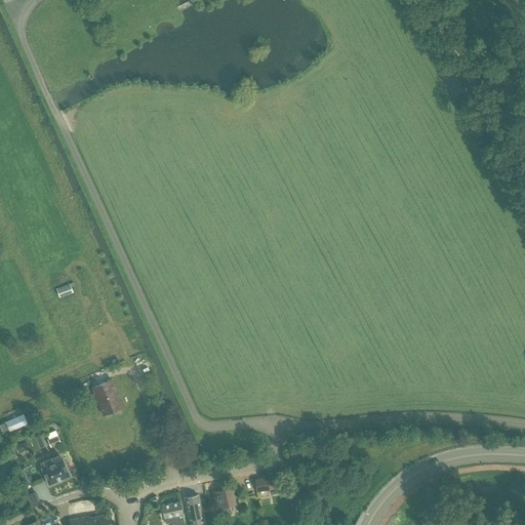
[(59,296),(72,292),(69,284),(56,288),(59,296)]
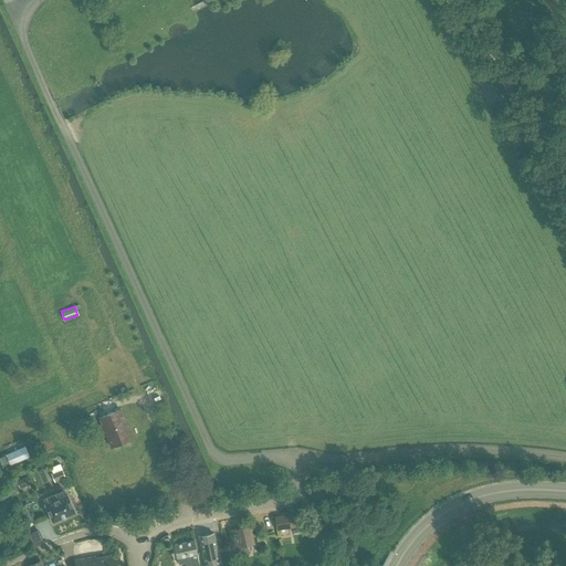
[(112,447),(133,438),(121,409),(100,418),(112,447)]
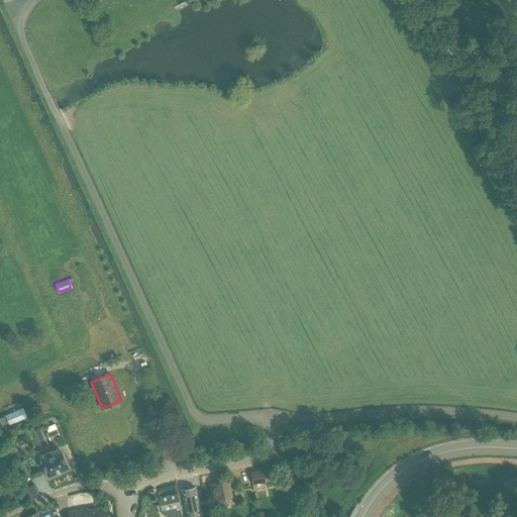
[(36,404),(39,411),(49,407),(46,400),(36,404)]
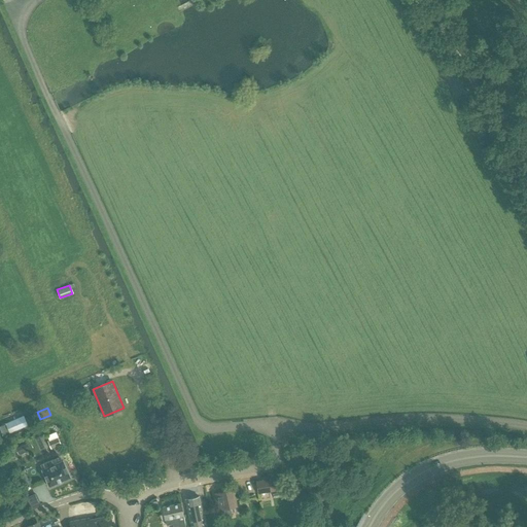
[(6,424),(0,425),(0,432),(2,436),(10,433),(28,426),(23,416),(5,423),(6,424)]
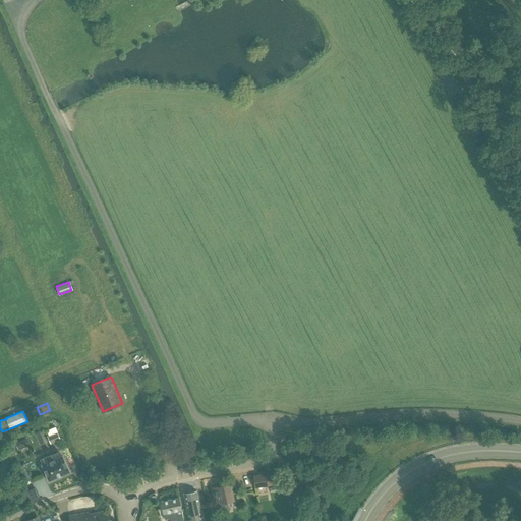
[(60,440),(55,427),(47,430),(49,436),(48,437),(51,443),(60,440)]
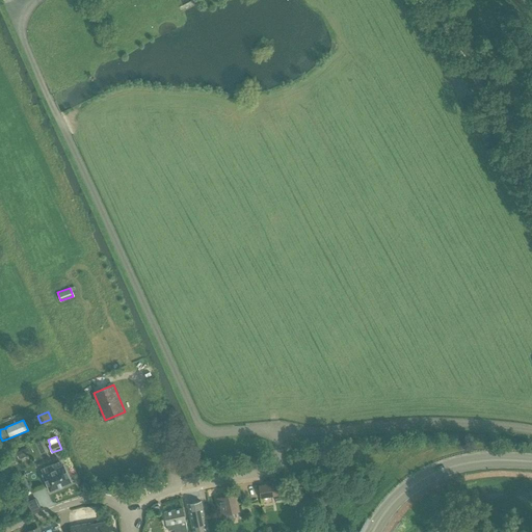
[(25,449),(16,453),(19,458),(20,457),(22,458),(26,457),(26,455),(27,454),(25,449)]
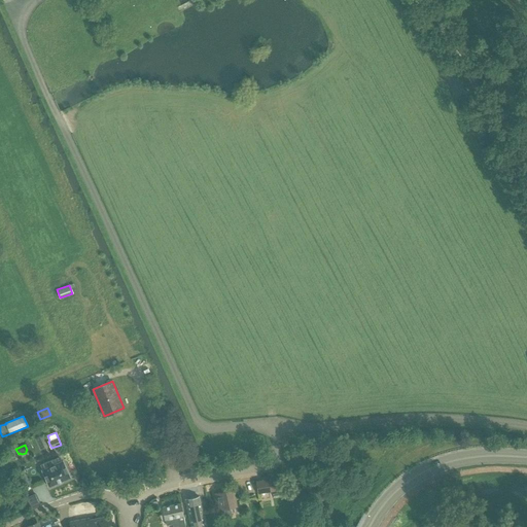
[(70,477),(63,460),(55,464),(53,460),(41,465),(43,469),(41,469),(48,486),(70,477)]
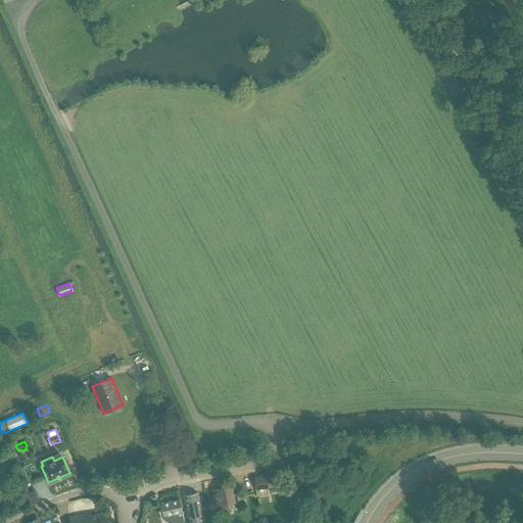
[(256,489),(275,486),(273,474),(254,477),(256,489)]
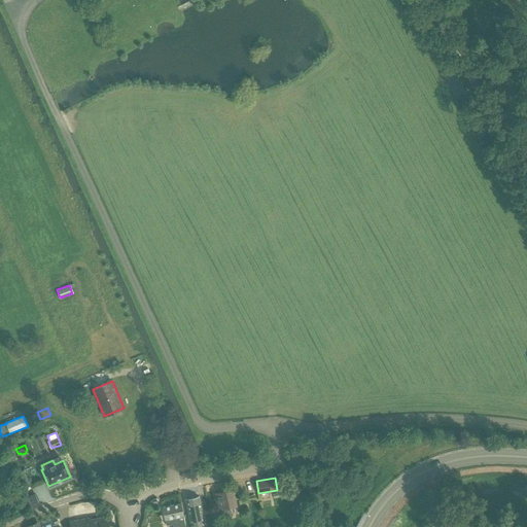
[(231,506),(236,505),(233,489),(214,493),(216,502),(218,501),(222,519),(233,516),(231,506)]
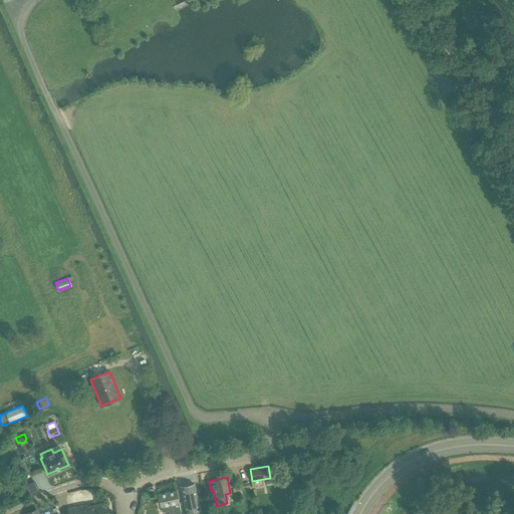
[(187,513),(200,513),(194,484),(182,487),(187,513)]
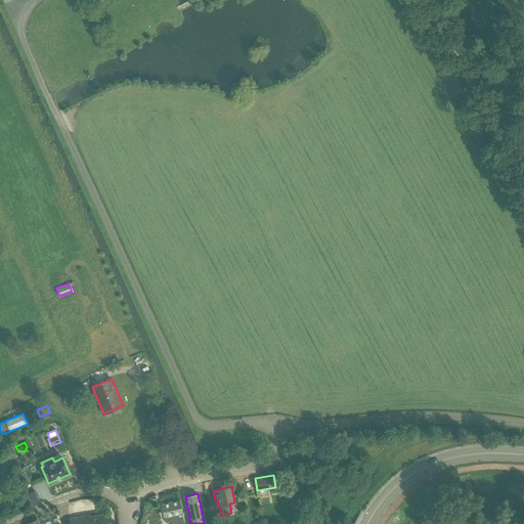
[(172,523),(184,523),(180,500),(162,505),(164,517),(165,517),(166,522),(172,521),(172,523)]
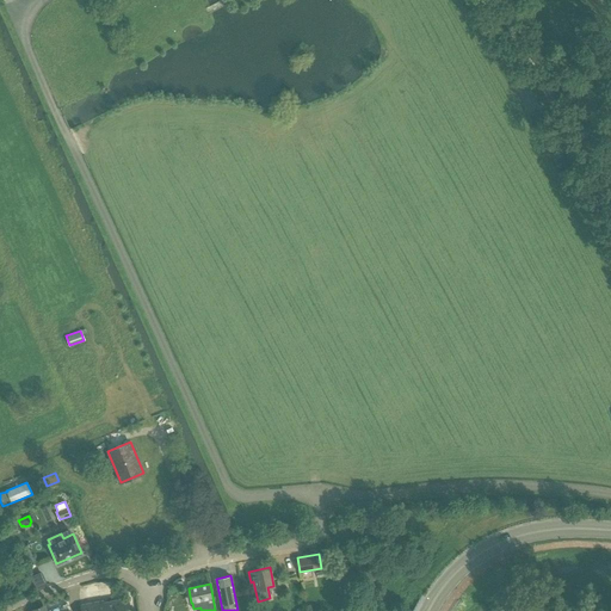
[(130,610),(128,598),(105,602),(104,600),(81,605),(81,610),(130,610)]
